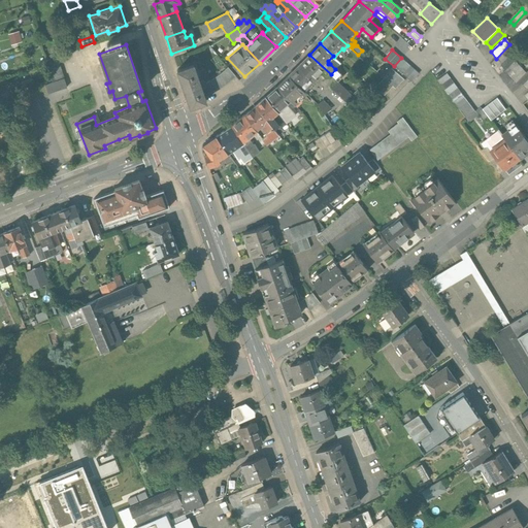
[(67,88),(56,55),(45,59),(53,81),(45,85),(48,94),(67,88)]
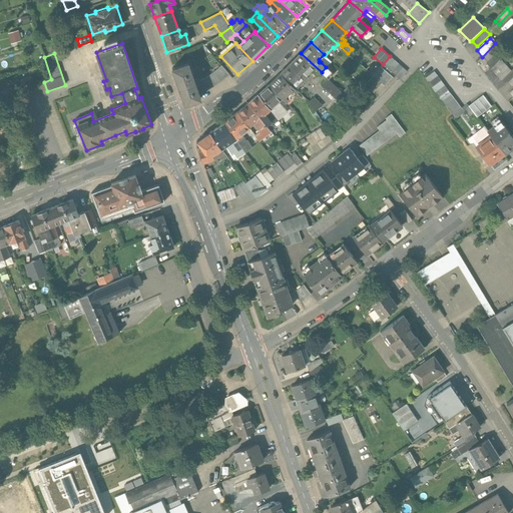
[(322,72),(301,53),(289,65),(305,80),(309,76),(307,74),(312,69),(314,72),(318,76),(321,73),(322,72)]
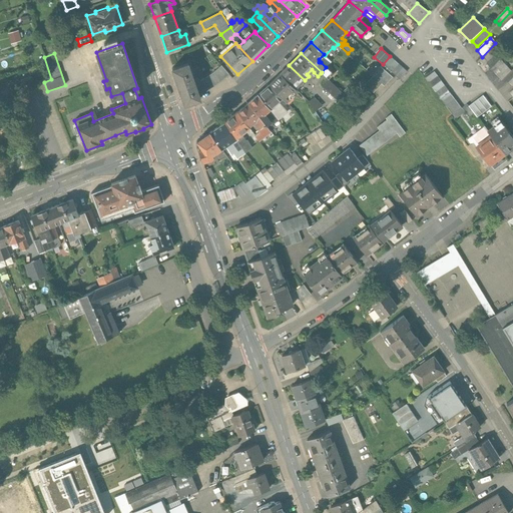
[(390,56),(383,64),(387,68),(394,60),(390,56)]
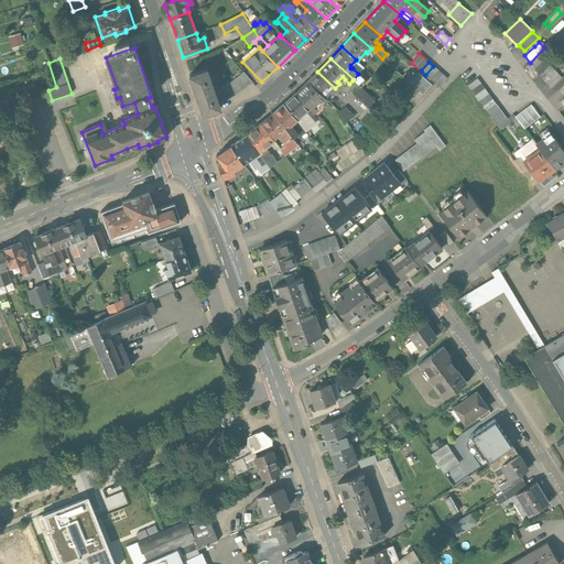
[(550,65),(540,75),(552,88),(562,78),(550,65)]
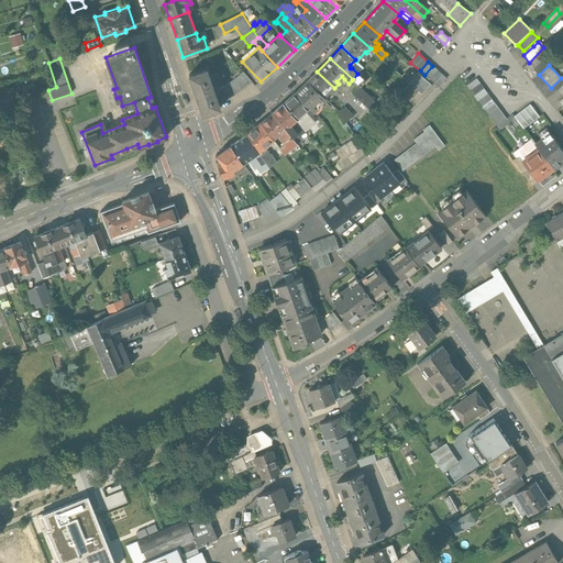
[(432,66),(424,75),(429,79),(438,70),(432,66)]
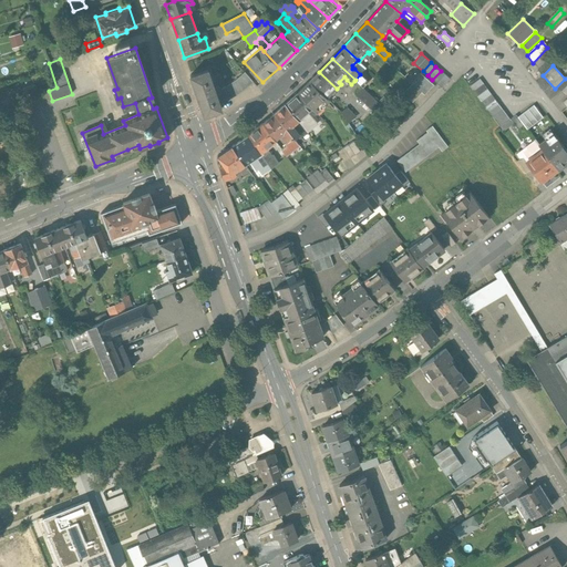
[(207,70),(192,75),(205,114),(220,109),(219,104),(215,93),(207,70)]
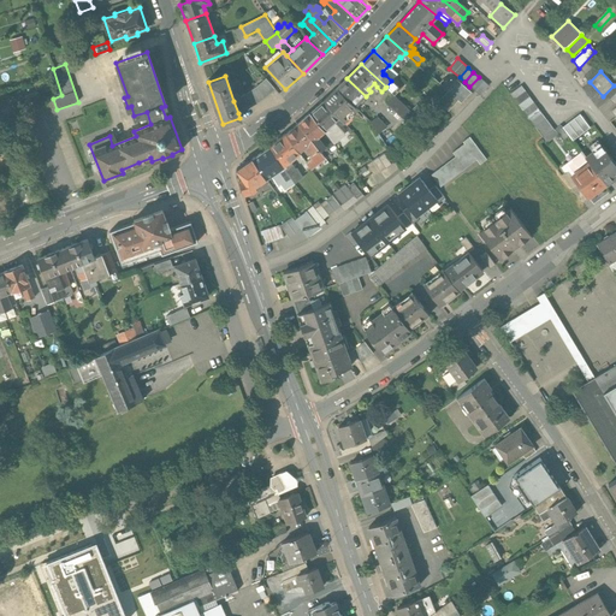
[(479,77),(469,87),(474,92),(484,82),(479,77)]
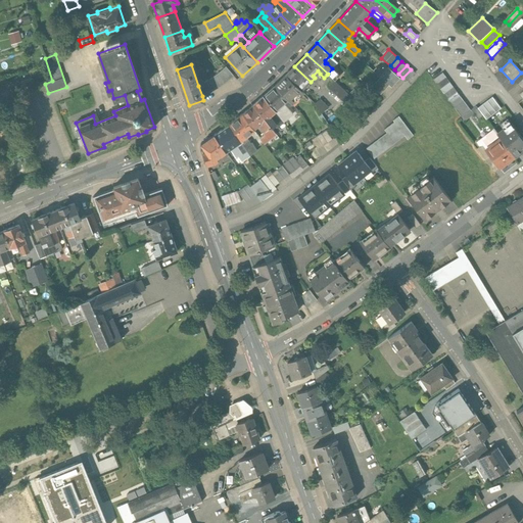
[(221,72),(217,75),(211,79),(205,82),(198,86),(202,96),(210,92),(216,89),(222,85),(228,81),(233,76),(226,66),(221,72)]
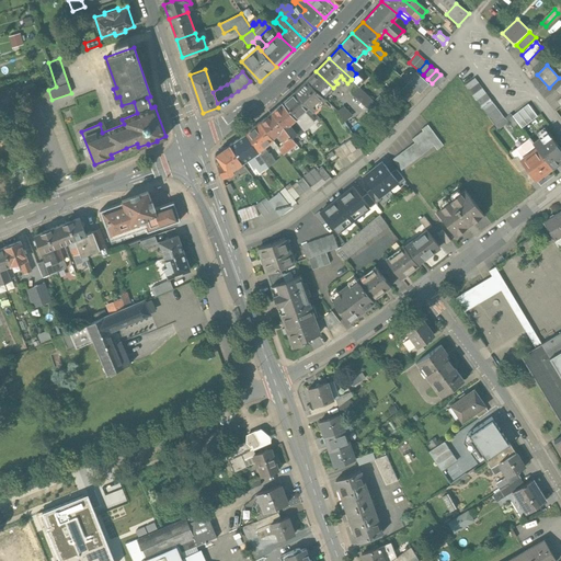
[(333,88),(316,71),(306,80),(323,96),(333,88)]
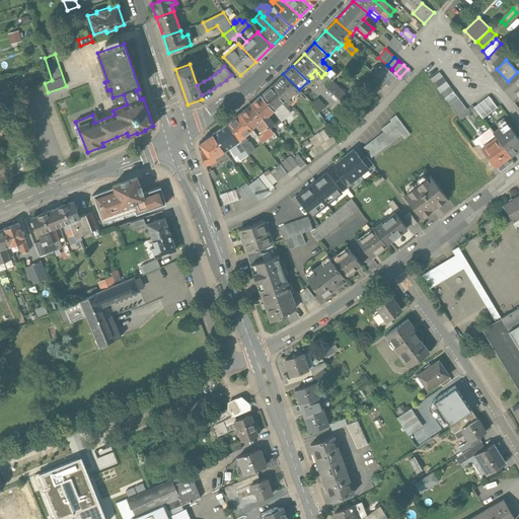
[(325,73),(324,74),(328,77),(332,72),(329,68),(325,73)]
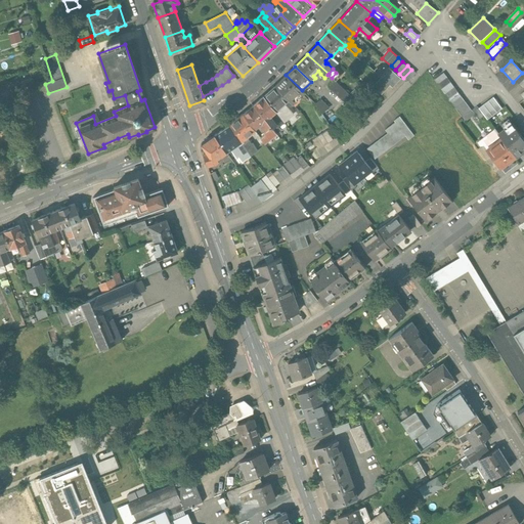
[(411,70),(403,78),(408,82),(416,73),(411,70)]
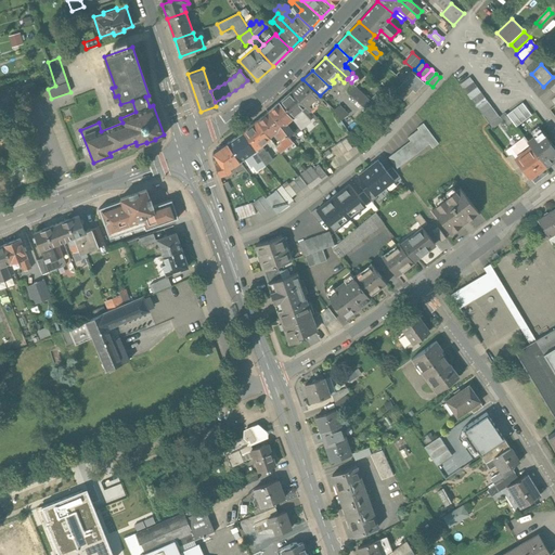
[(469,77),(460,85),(464,90),(474,82),(469,77)]
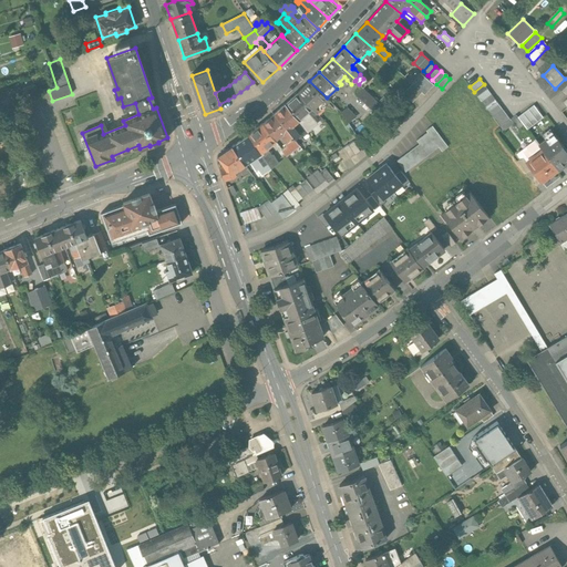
[(327,98),(309,81),(297,93),(312,109),(317,113),(329,101),(327,98)]
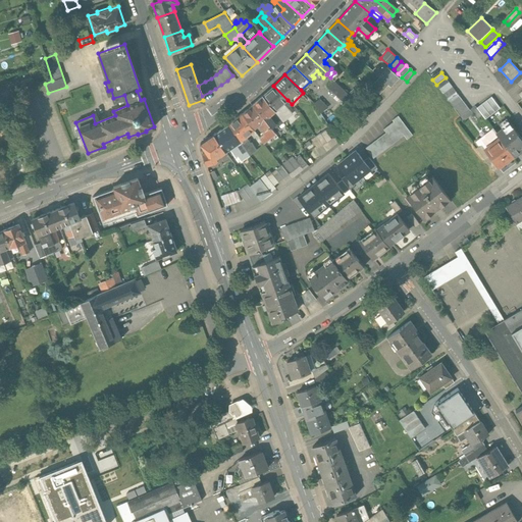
[(388,86),(380,77),(372,87),(380,95),(388,86)]
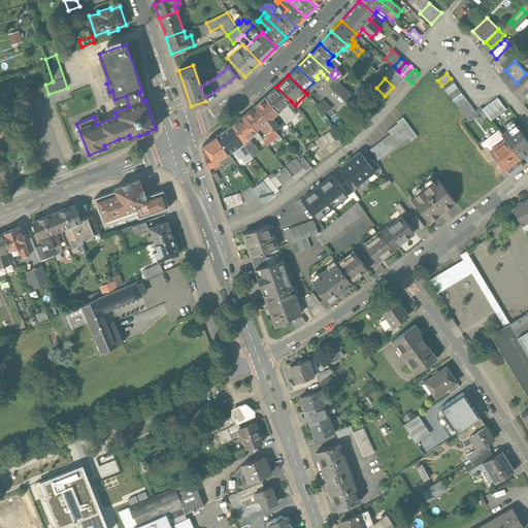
[(451,78),(441,86),(444,90),(454,84),(451,78)]
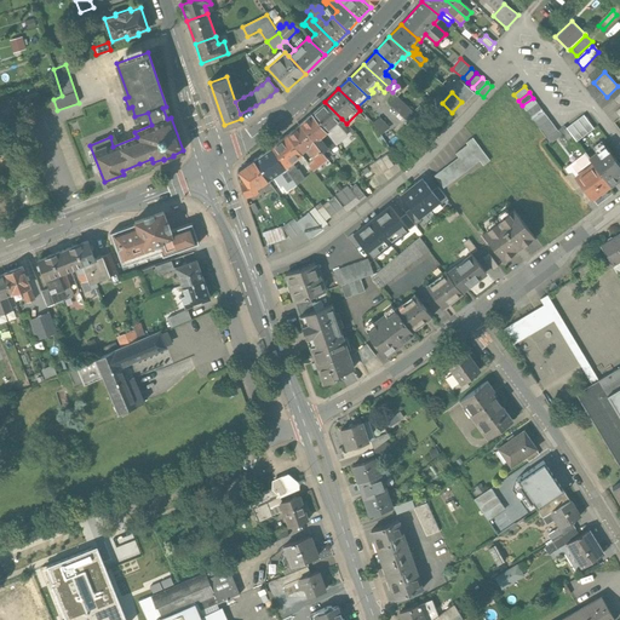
[(423,121),(397,97),(390,104),(415,128),(423,121)]
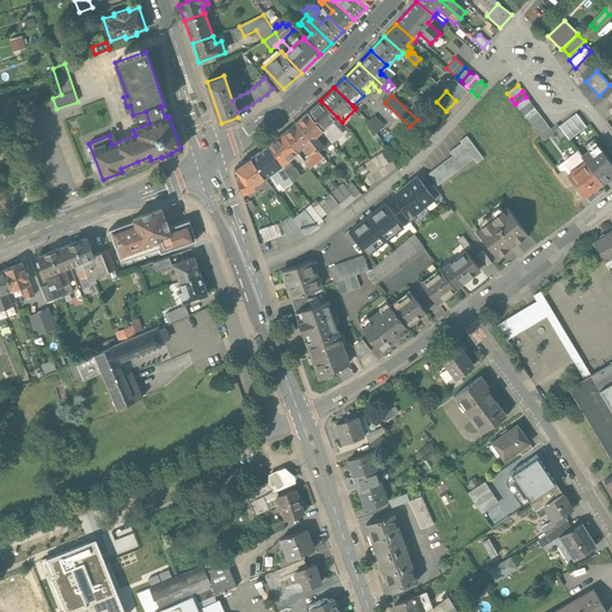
[(526,97),(515,104),(520,110),(530,102),(526,97)]
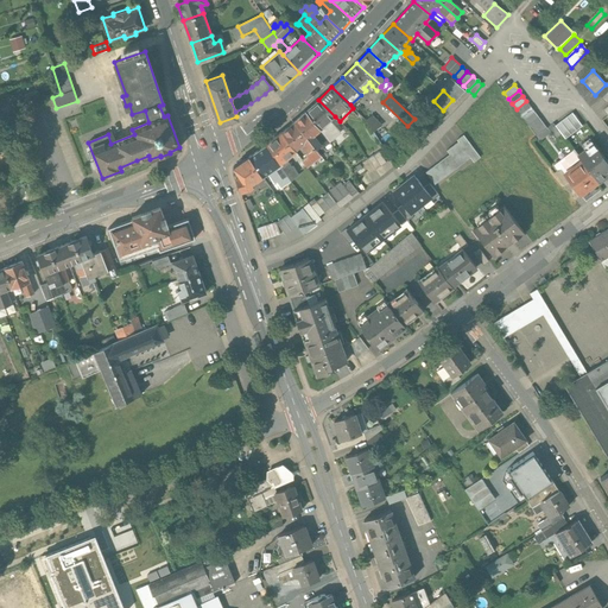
[(335,116),(318,100),(305,112),(320,130),(335,116)]
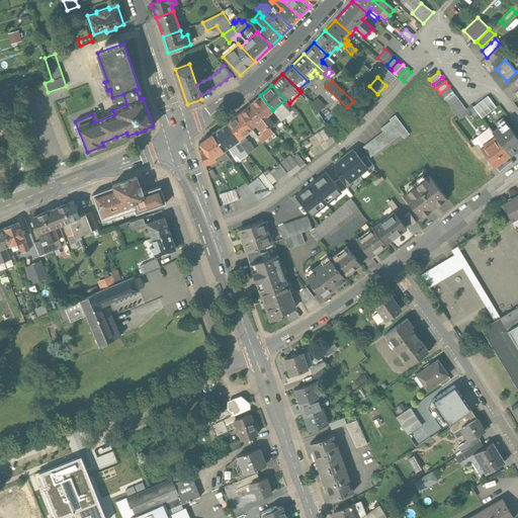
[(448,86),(440,93),(443,97),(452,91),(448,86)]
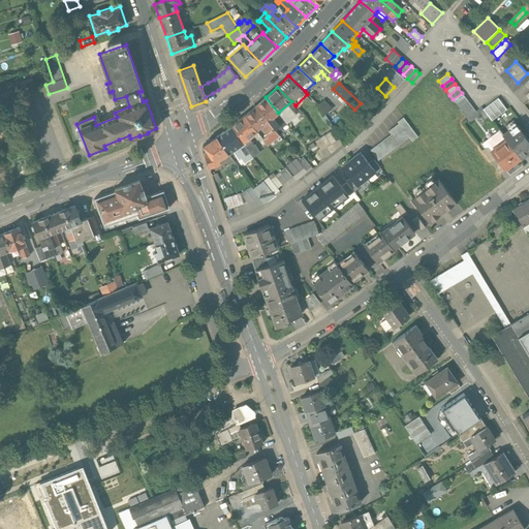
[(462,93),(453,99),(456,104),(465,97),(462,93)]
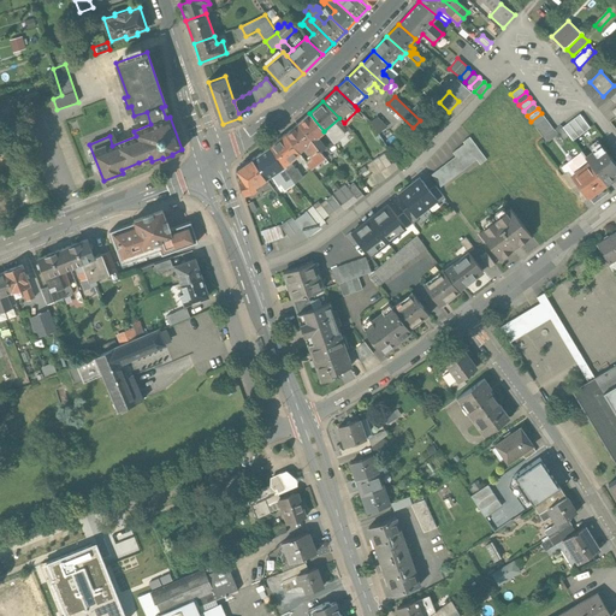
[(324,131),(309,113),(298,124),(312,142),(319,152),(324,158),(330,153),(327,149),(335,144),(324,131)]
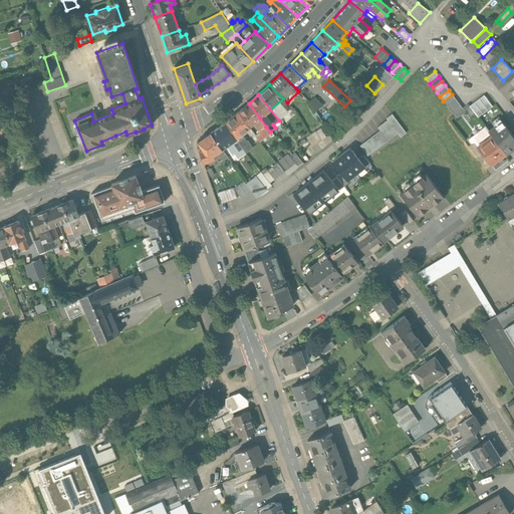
[(452,94),(443,101),(447,105),(456,99),(452,94)]
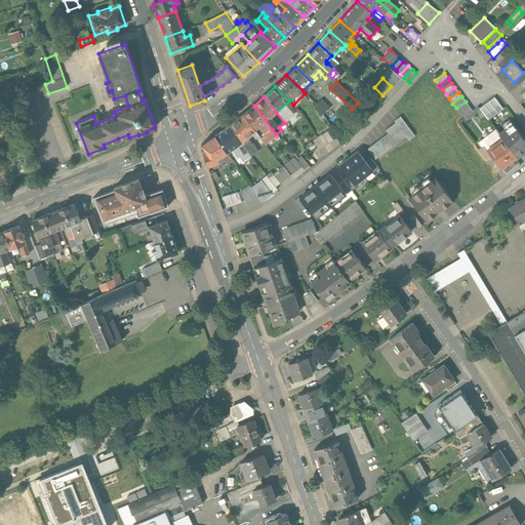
[(494,97),(479,109),(488,120),(502,109),(494,97)]
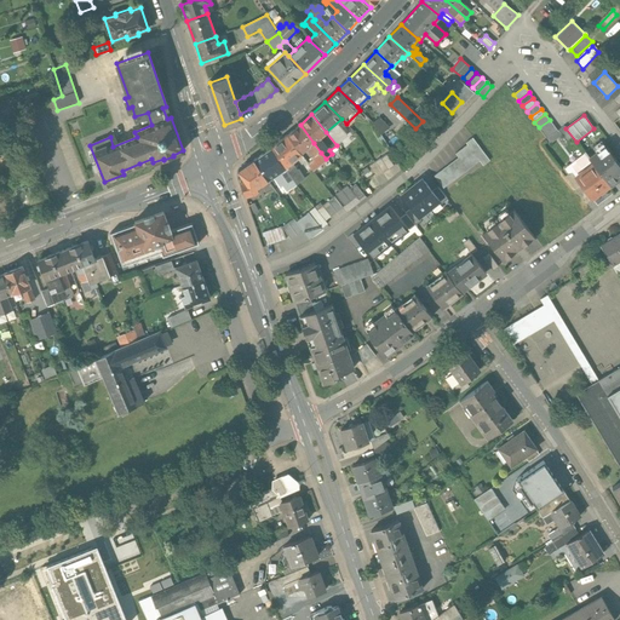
[(373,122),(380,135),(390,128),(380,119),(373,122)]
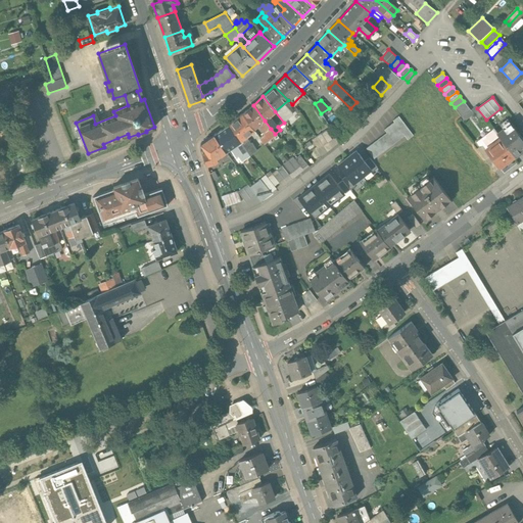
[(464,101),(455,107),(458,112),(467,105),(464,101)]
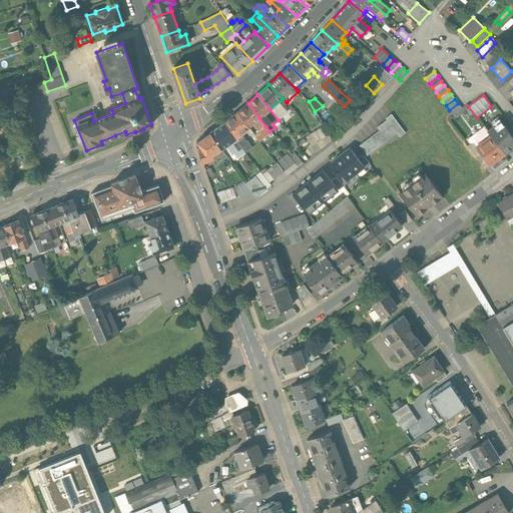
[(248,103),(237,112),(248,127),(254,122),(262,130),(266,126),(260,118),(248,103)]
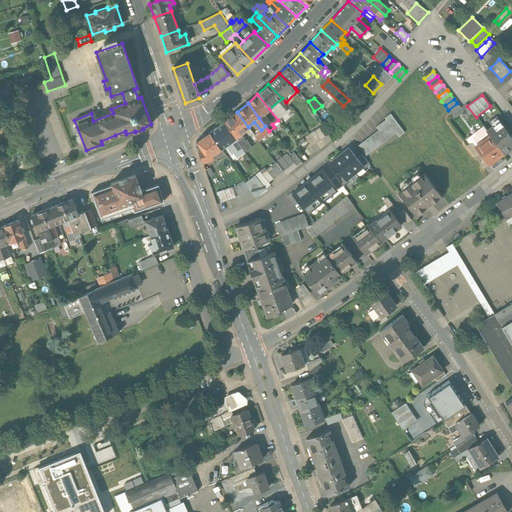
[(457,103),(448,110),(452,114),(460,108),(457,103)]
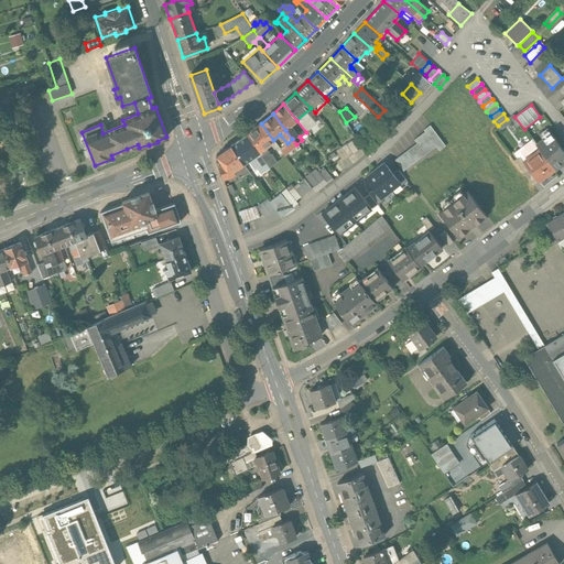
[(273,140),(261,123),(246,136),(263,161),(270,167),(278,163),(272,155),(271,156),(266,148),(274,141),(273,140)]
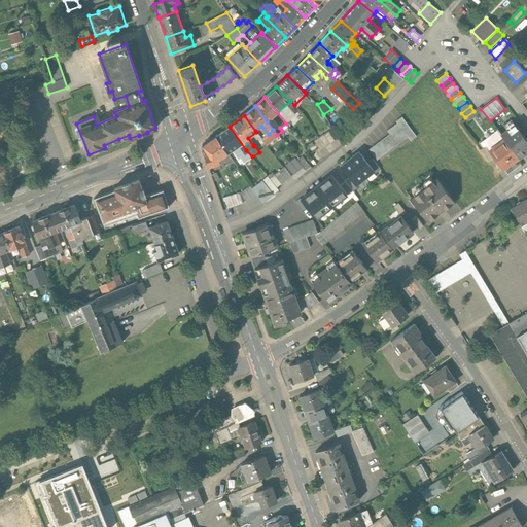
[(390,133),(369,149),(377,160),(397,143),(395,140),(405,133),(411,140),(416,136),(401,117),(396,121),(397,123),(387,130),(390,133)]
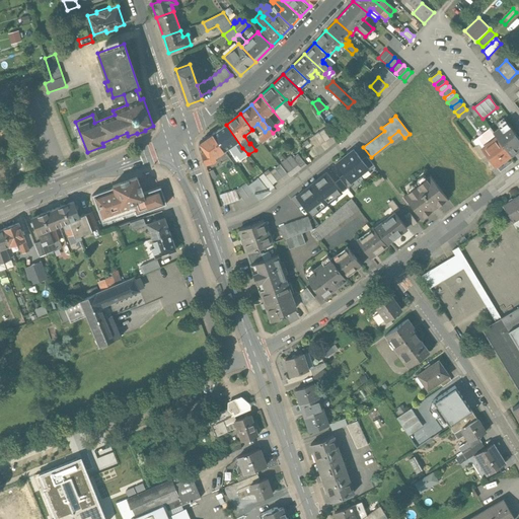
[(506,123),(501,127),(501,126),(493,132),(498,139),(510,155),(518,150),(518,151),(518,149),(518,139),(518,137),(515,132),(514,133),(509,126),(506,123)]
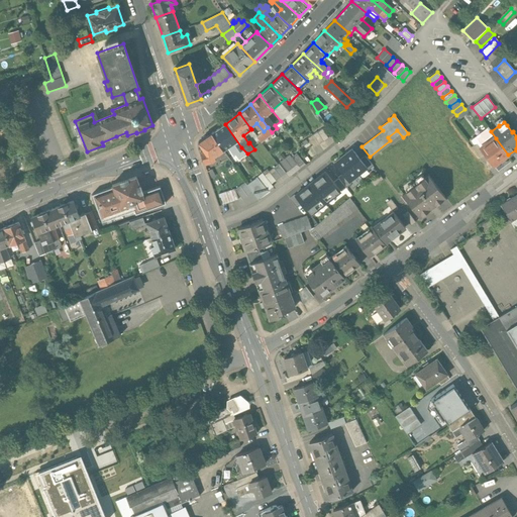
[(225,124),(212,133),(223,149),(227,146),(232,153),(234,152),(239,160),(247,153),(241,147),(225,124)]
